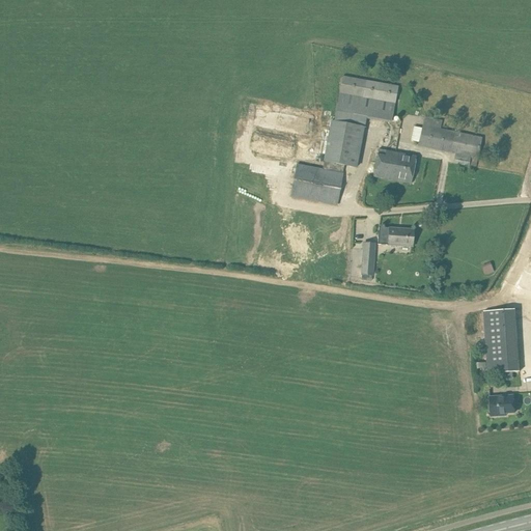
[(337,205),(343,173),(344,164),(357,167),(364,128),(366,119),(391,123),(398,86),(342,76),(334,119),(331,118),(324,160),(324,161),(323,169),(297,164),(290,197),(337,205)]
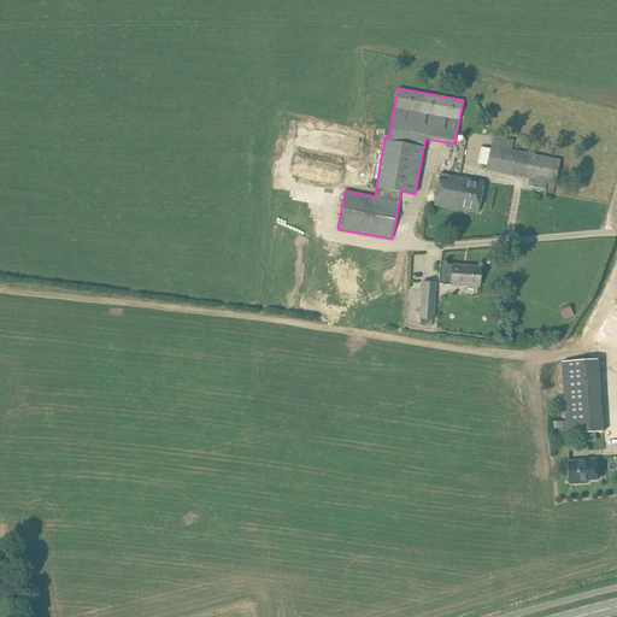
[(527,191),(545,194),(547,183),(554,184),(560,159),(512,150),(513,140),(493,136),(486,170),(529,178),(527,191)]
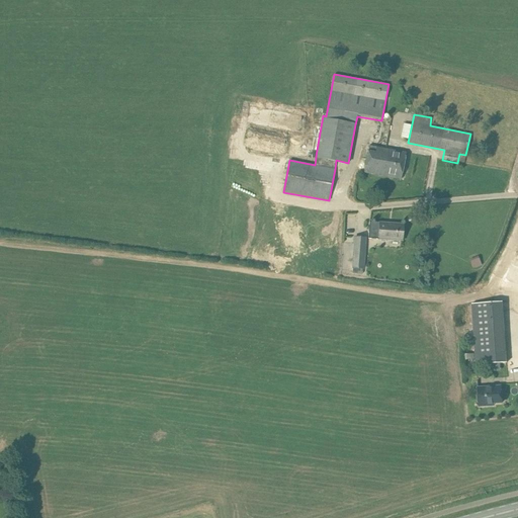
[(401,179),(406,153),(369,146),(363,172),(401,179)]
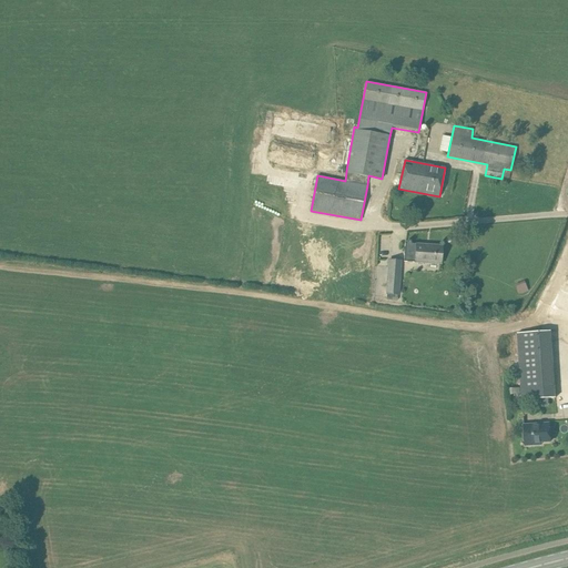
[(440,264),(443,245),(405,243),(404,262),(440,264)]
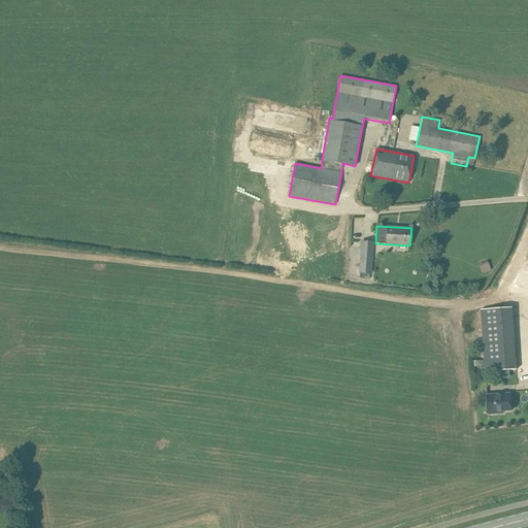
[(371,274),(373,242),(361,241),(359,273),(371,274)]
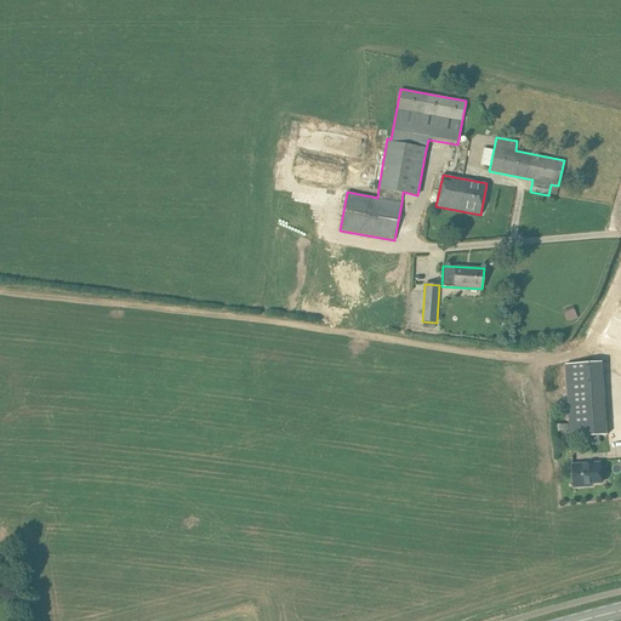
[(577,318),(574,307),(563,312),(568,322),(577,318)]
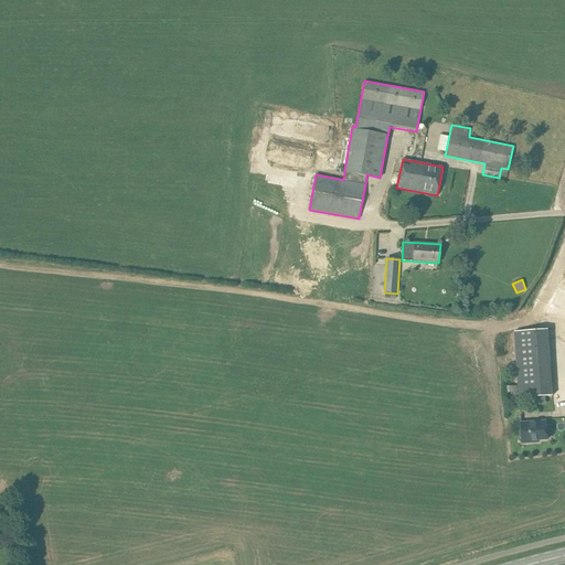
[(548,329),(514,331),(519,398),(553,396),(548,329)]
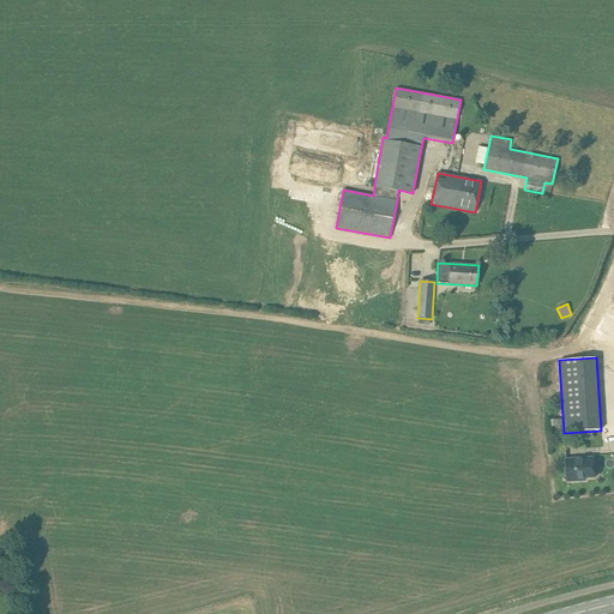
[(595,477),(594,458),(566,459),(567,481),(579,481),(578,479),(595,477)]
